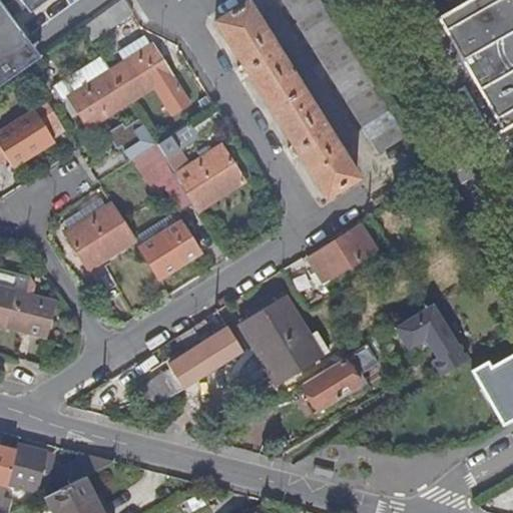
[(0,85),(25,67),(39,57),(22,34),(10,17),(25,7),(29,13),(41,4),(46,0),(9,0),(2,6),(0,3),(0,85)]
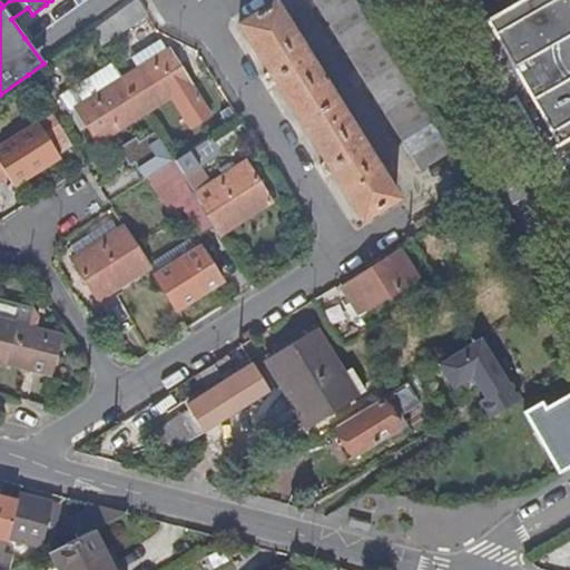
[(148,15),(137,0),(131,0),(91,30),(102,47),(148,15)]
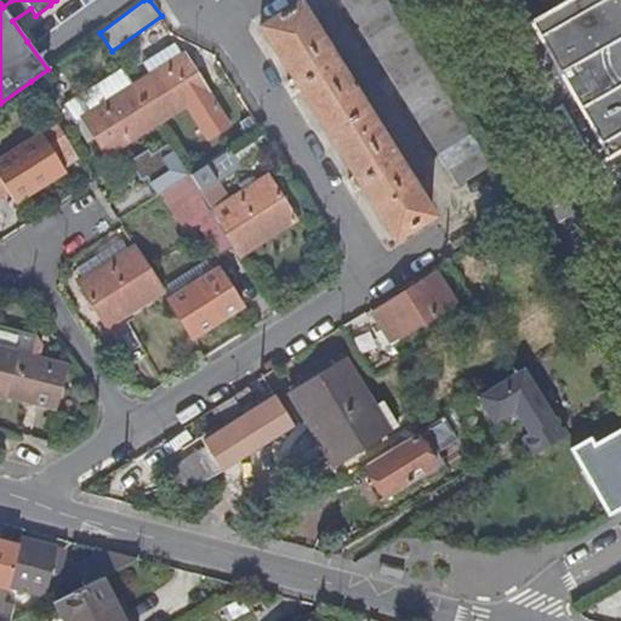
[(387,0),(340,0),(349,15),(457,187),(493,165),(476,141),(387,0)]
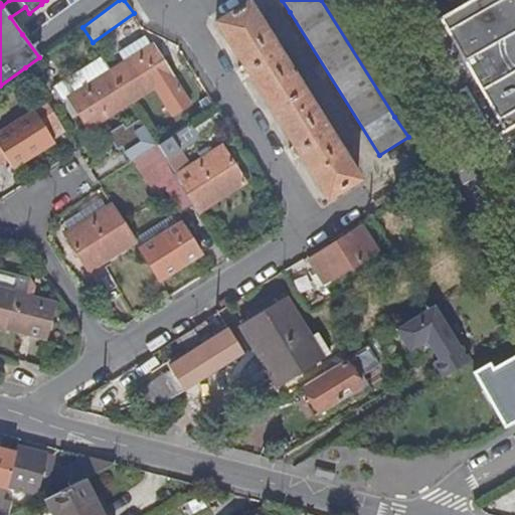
[(491,137),(514,123),(514,164),(514,165),(514,0),(466,0),(468,2),(425,26),(454,73),(446,78),(448,81),(443,84),(445,88),(445,89),(447,94),(452,91),(454,94),(462,89),(488,133),(491,137)]
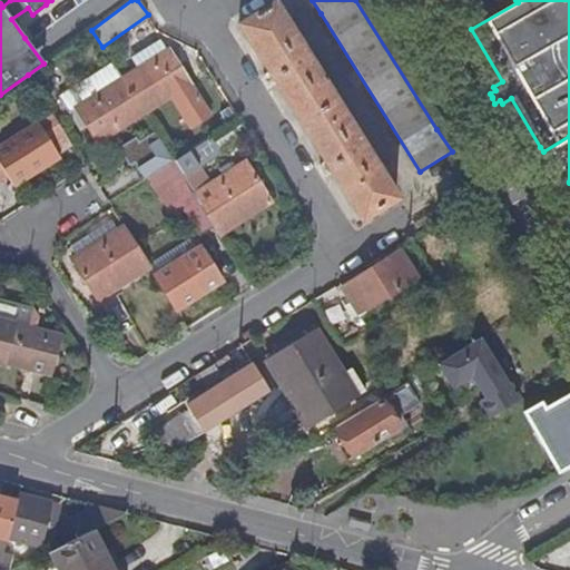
[(373,159),(274,2),(238,25),(312,141),(362,219),(397,197),(373,159)]
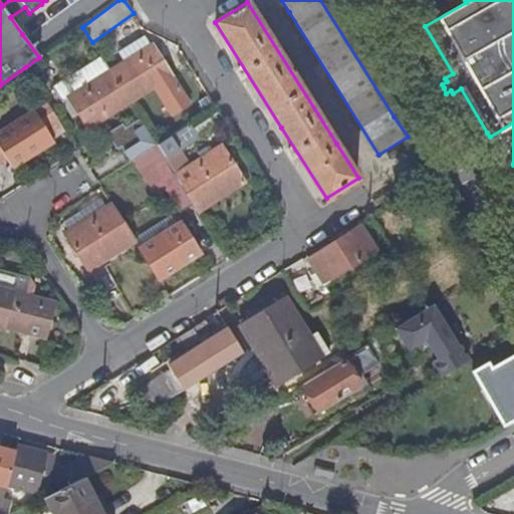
[(123,62),(150,45),(144,35),(117,52),(123,62)]
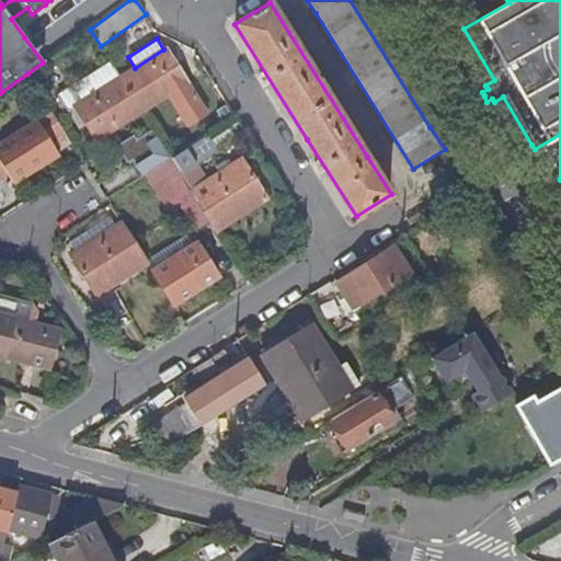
[(135,68),(121,77),(141,111),(168,94),(186,124),(206,112),(165,48),(163,49),(135,68)]
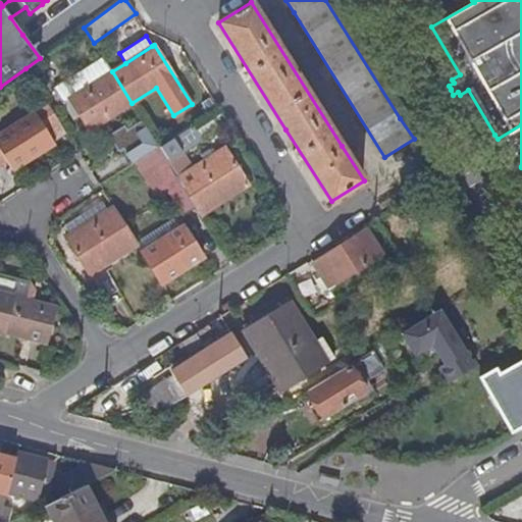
[(89,129),(132,103),(112,71),(103,58),(54,90),(63,103),(69,99),(79,113),(89,129)]
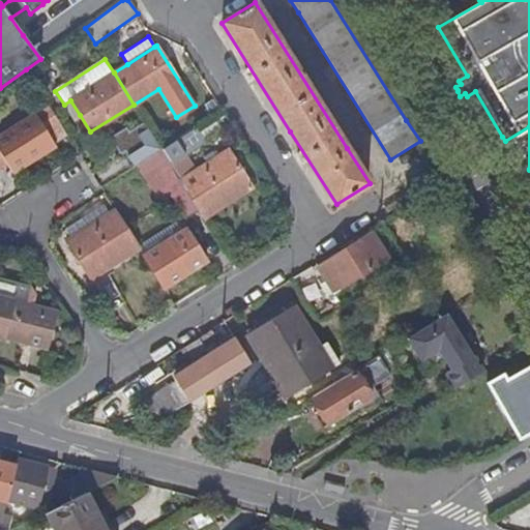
[(0,167),(6,164),(12,173),(56,146),(53,142),(66,134),(46,99),(28,111),(31,117),(23,122),(0,136),(0,167)]
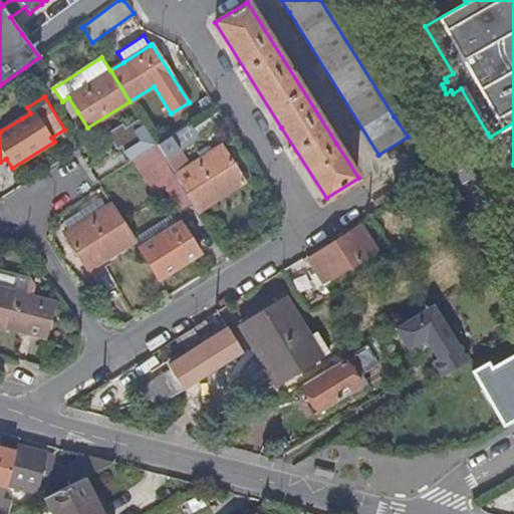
[(68,97),(62,101),(70,116),(77,111),(68,97)]
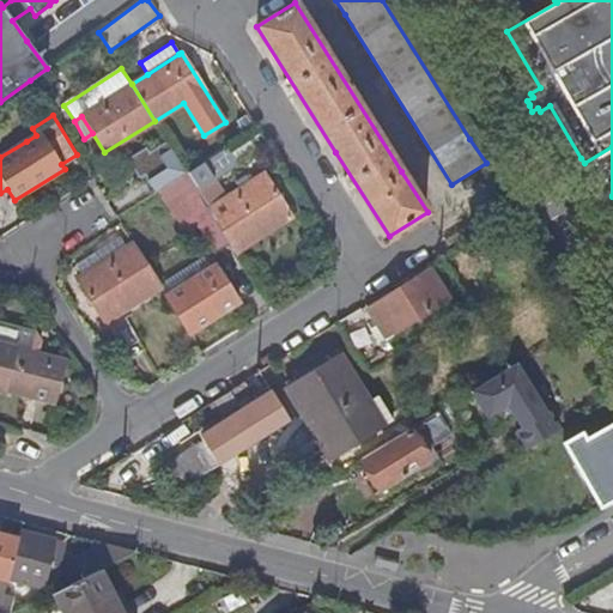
[(0,144),(0,157),(26,141),(20,133),(0,144)]
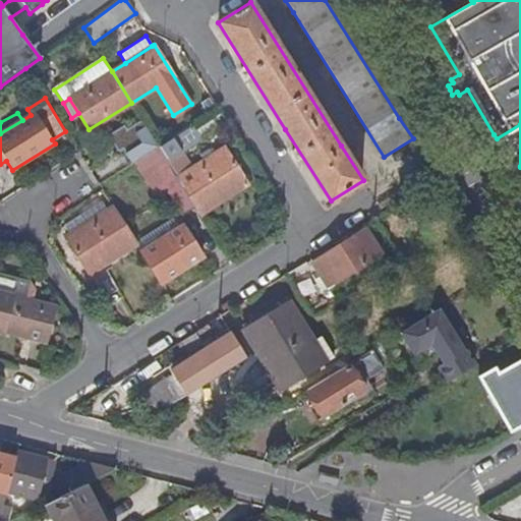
[(159,145),(142,120),(127,129),(124,125),(108,135),(119,152),(122,149),(130,162),(134,161),(159,145)]
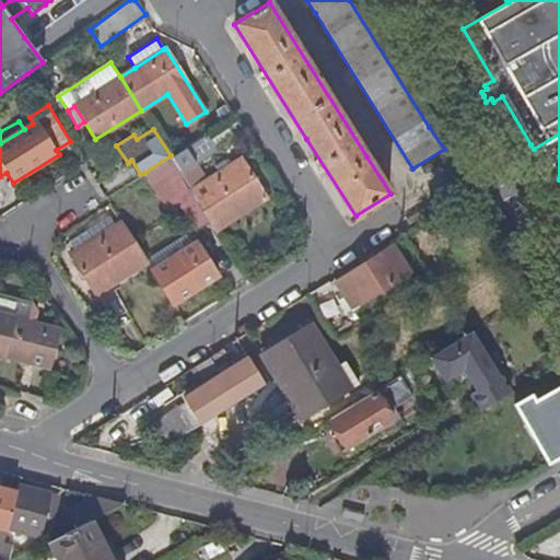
[(182,172),(181,172),(191,189),(211,220),(218,231),(266,199),(241,159),(228,166),(224,162),(214,167),(219,172),(207,179),(196,163),(217,150),(207,135),(172,155),(182,172)]
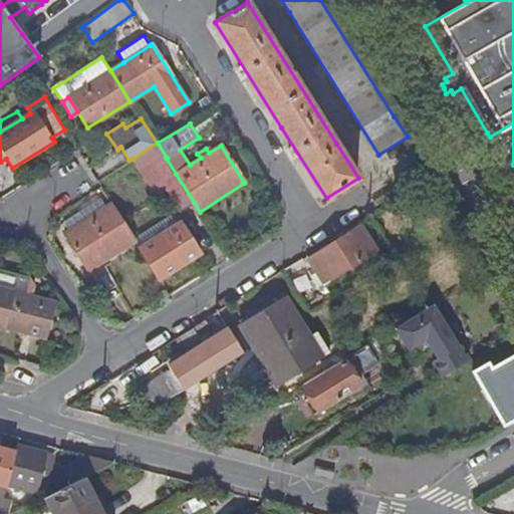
[(166,158),(157,143),(133,159),(156,195),(166,188),(180,211),(194,202),(176,174),(166,158)]
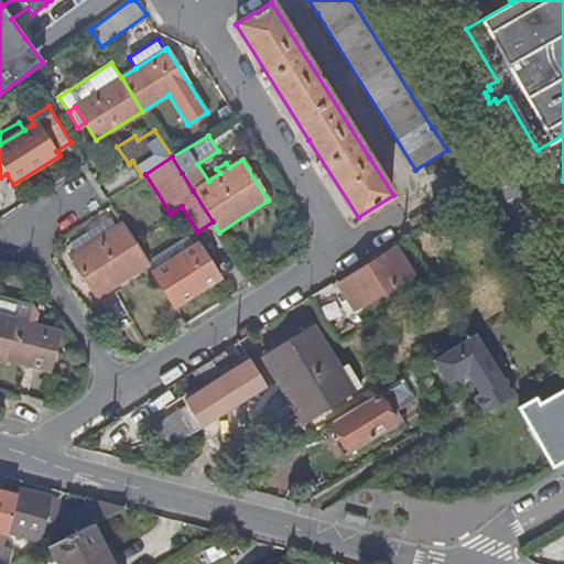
[(93,242),(116,228),(110,219),(87,234),(93,242)]
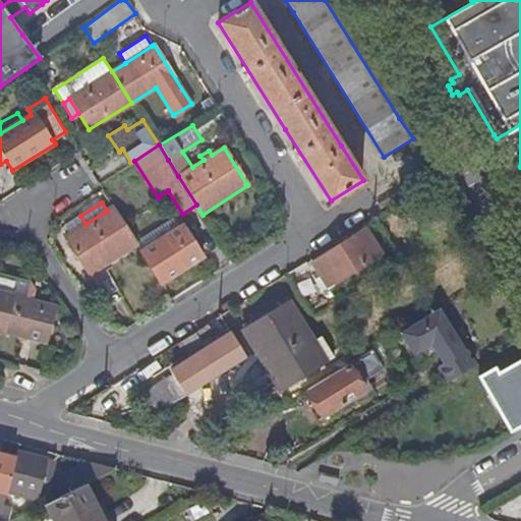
[(112,208),(107,211),(85,224),(80,216),(64,226),(69,234),(65,236),(110,305),(123,296),(104,266),(135,244),(112,208)]
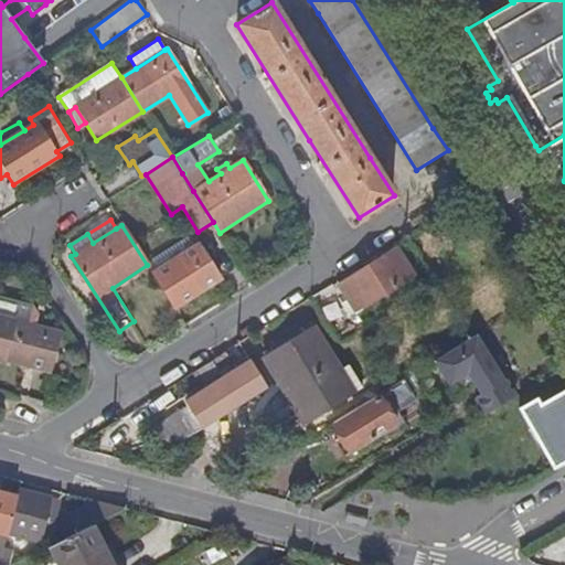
[(189,237),(182,242),(185,246),(192,242),(189,237)]
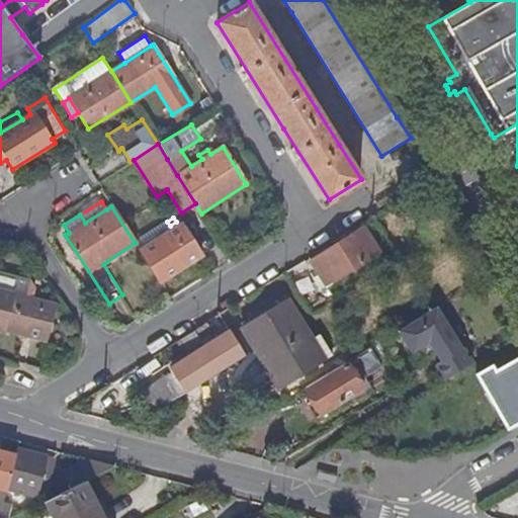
[(135,241),(160,281),(201,255),(182,224),(179,226),(176,222),(170,226),(167,222),(135,241)]
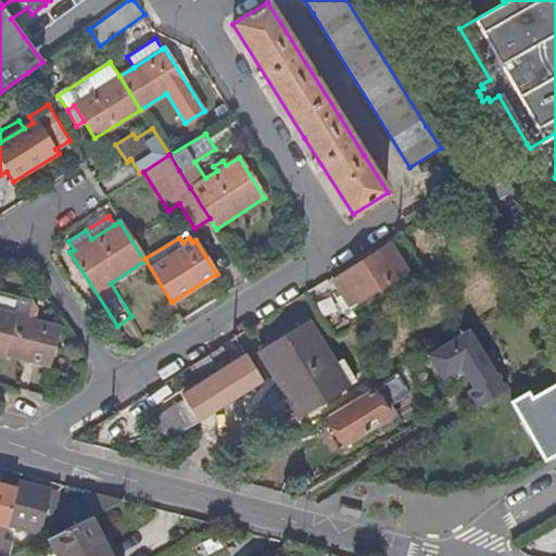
[(361,262),(333,279),(350,305),(380,287),(406,269),(390,243),(361,262)]
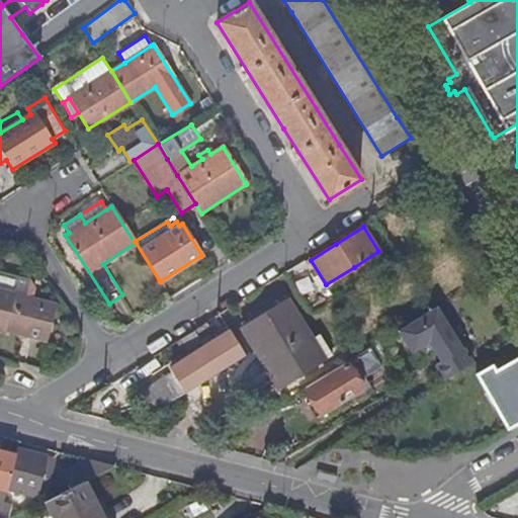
[(0,274),(0,288),(31,296),(33,287),(30,281),(0,274)]
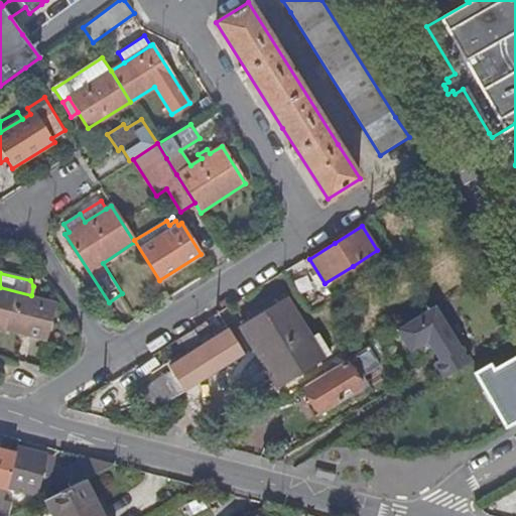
[(29,305),(32,296),(31,295),(0,287),(0,326),(44,338),(50,310),(29,305)]
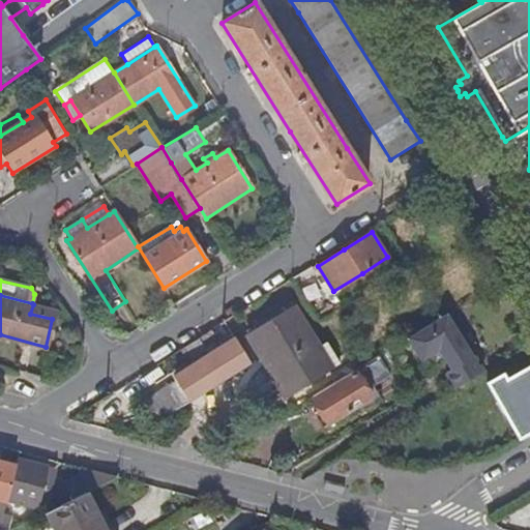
[(337,363),(324,343),(297,302),(245,333),(287,396),(337,363)]
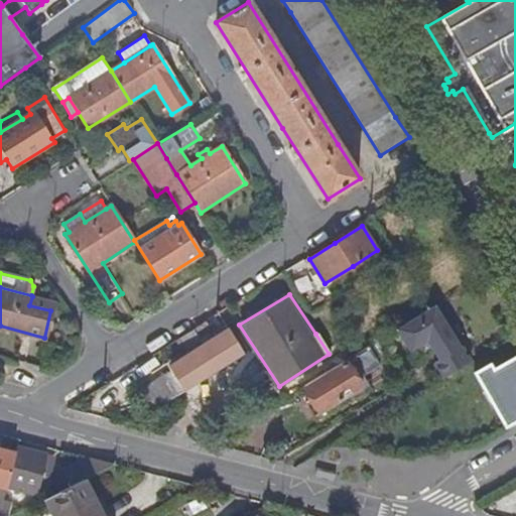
[(403,324),(420,312),(415,304),(398,314),(403,324)]
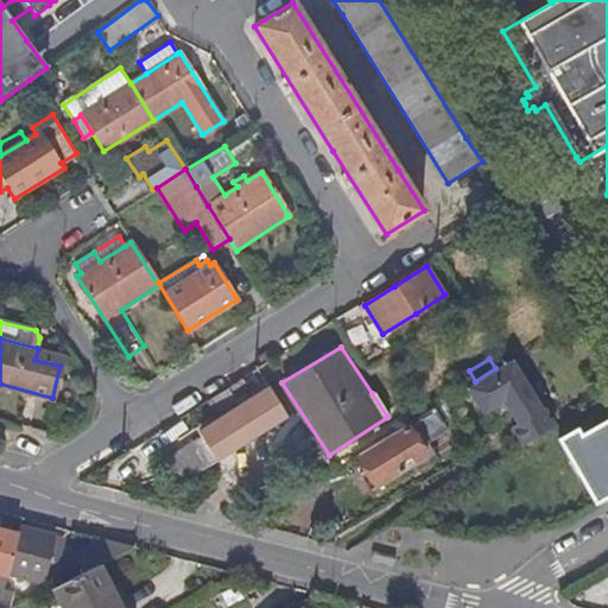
[(475,381),(466,387),(480,413),(493,406),(506,410),(515,425),(508,430),(518,447),(550,428),(539,410),(538,411),(508,361),(495,368),(475,381)]
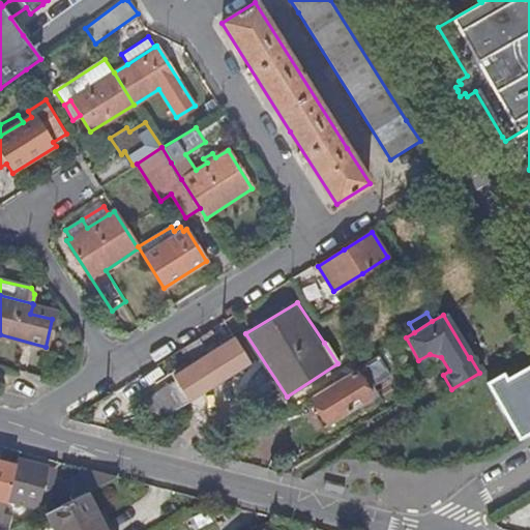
[(224,321),(180,349),(184,354),(189,351),(201,369),(216,359),(205,342),(228,327),(224,321)]
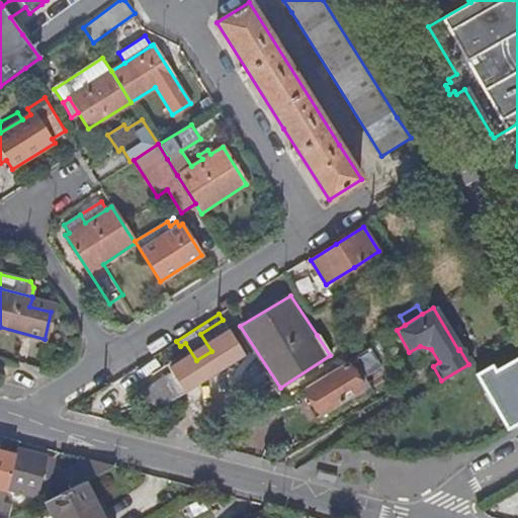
[(321,332),(317,335),(330,355),(335,352),(321,332)]
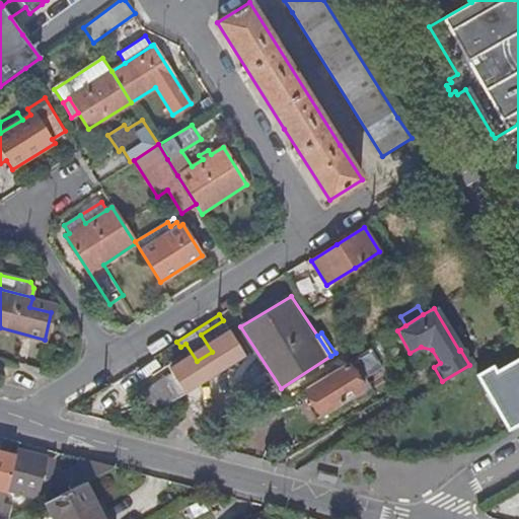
[(210,375),(211,376),(244,355),(235,341),(202,362),(210,375)]
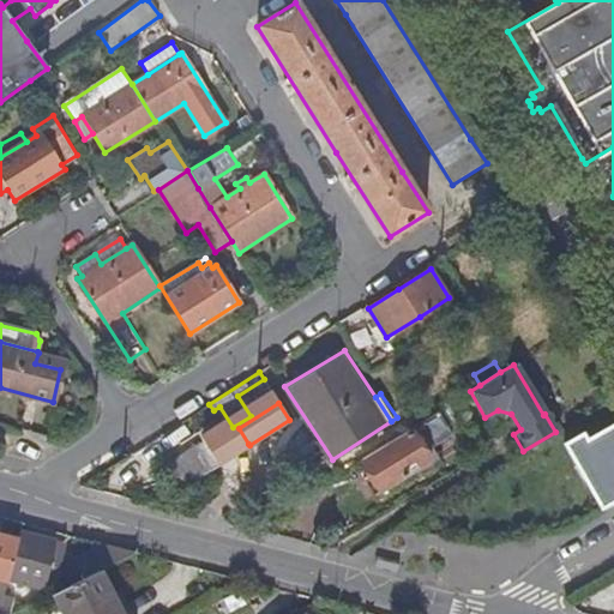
[(613,423),(583,443),(579,435),(561,446),(601,511),(613,503),(613,423)]
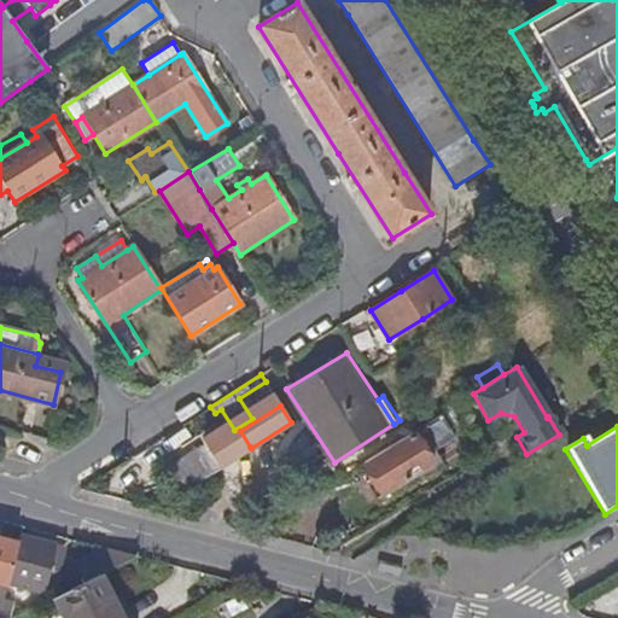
[(219,466),(250,447),(240,431),(209,452),(219,466)]
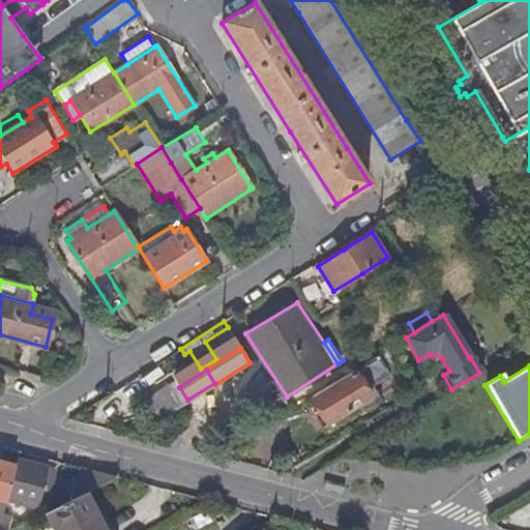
[(323,428),(371,399),(353,370),(311,396),(319,409),(313,412),(323,428)]
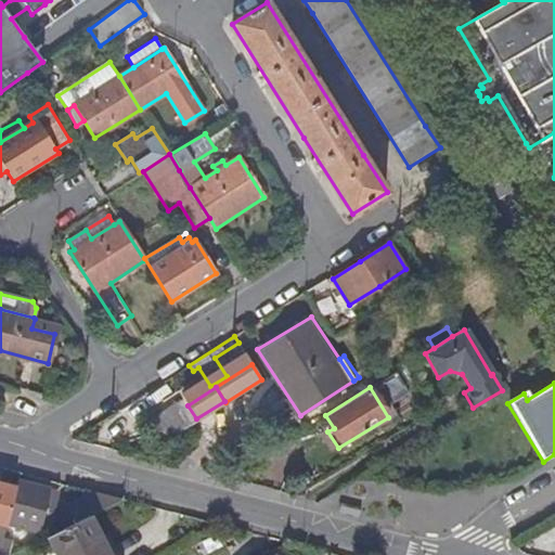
[(0,543),(2,544),(4,538),(7,526),(17,487),(0,481),(0,543)]
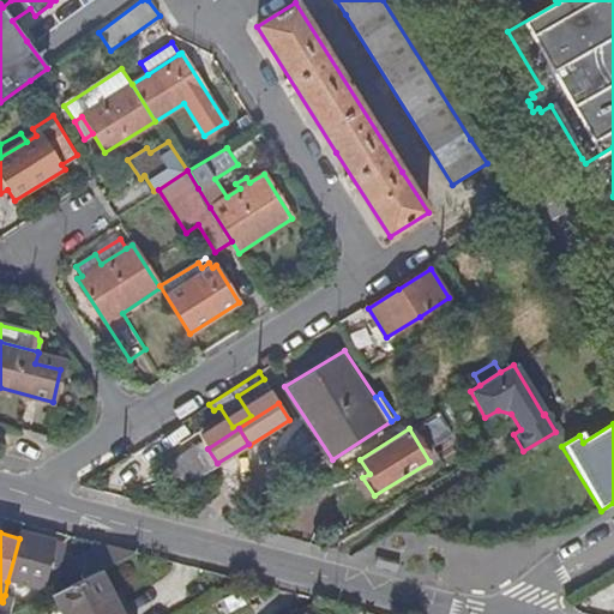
[(20,534),(19,539),(7,582),(52,593),(58,567),(50,565),(55,543),(20,534)]
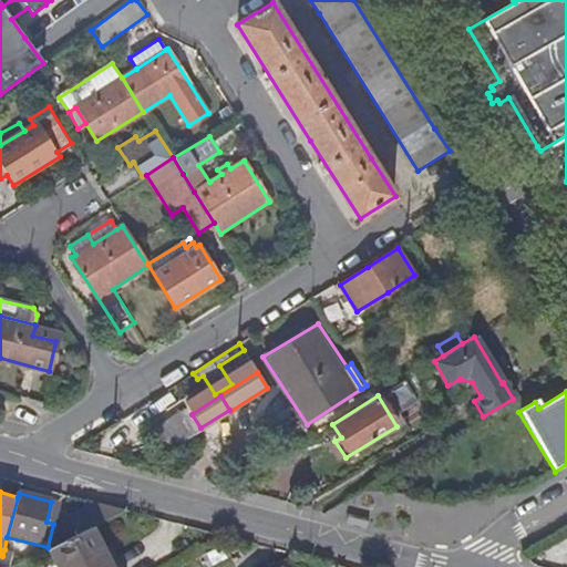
[(59,503),(51,502),(47,522),(53,524),(59,503)]
